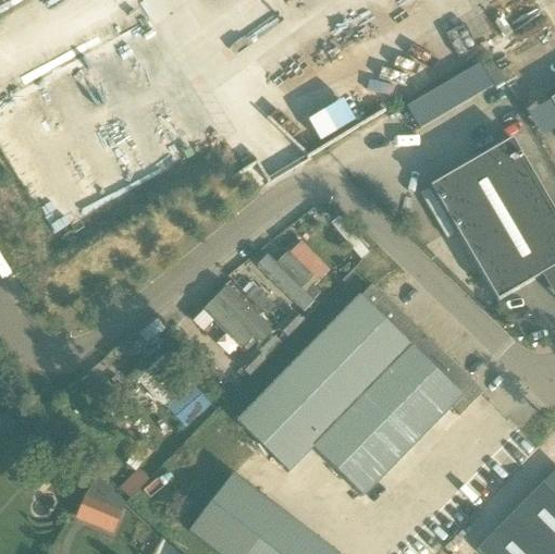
[(488,84),(501,81),(493,59),(481,63),(488,84)]
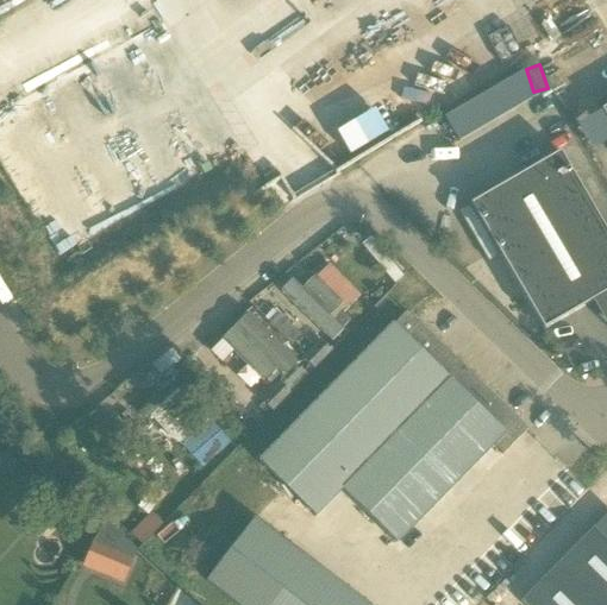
[(454,139),(536,93),(521,68),(439,114),(454,139)]
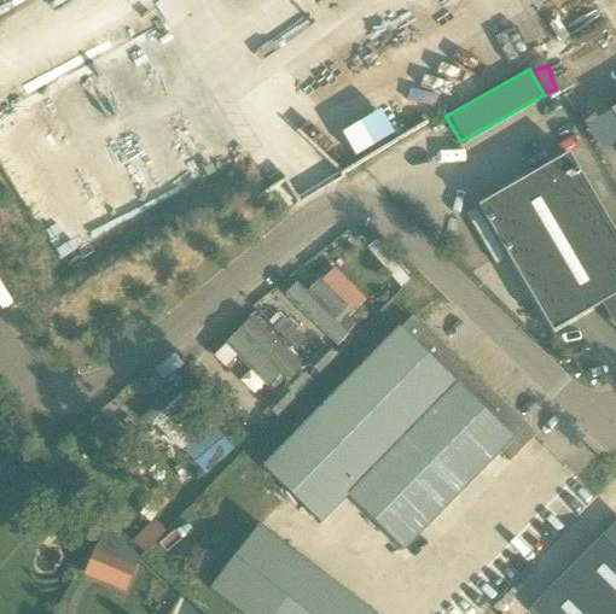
[(349,156),(389,135),(376,109),(335,130),(349,156)]
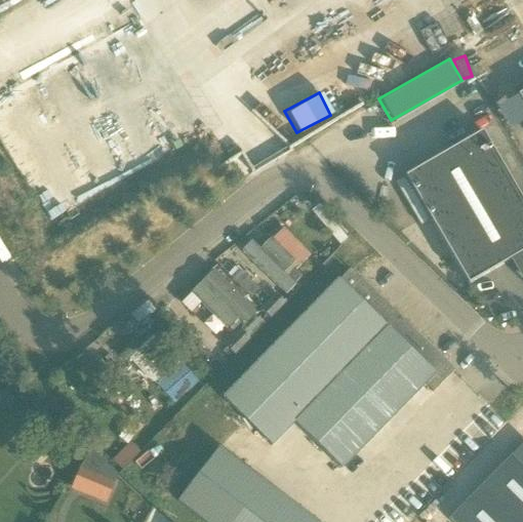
[(522,196),(484,129),(407,174),(470,282),(513,257),(522,274),(522,196)]
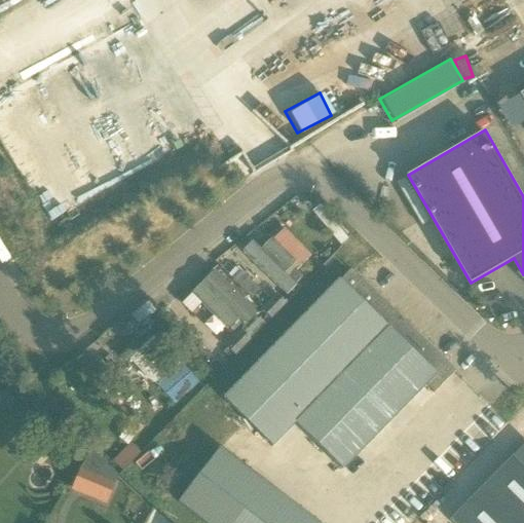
[(254,239),(244,250),(289,293),(299,283),(298,282),(304,274),(297,268),(291,274),(286,269),(295,258),(274,238),(264,249),(254,239)]
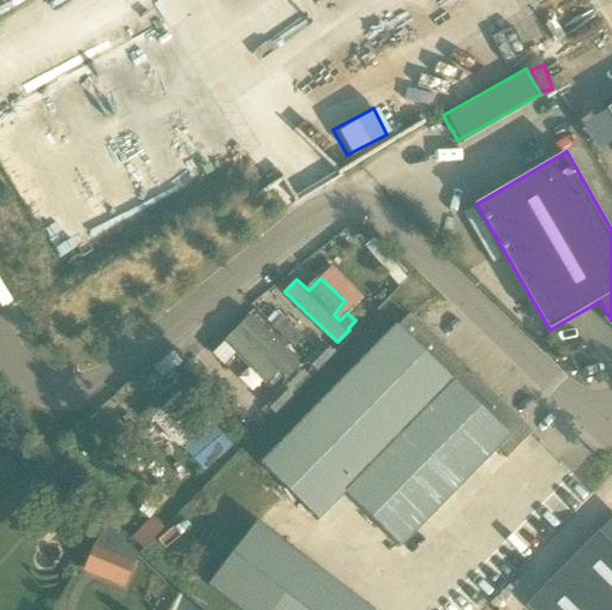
[(265,299),(256,308),(292,342),(301,332),(265,299)]
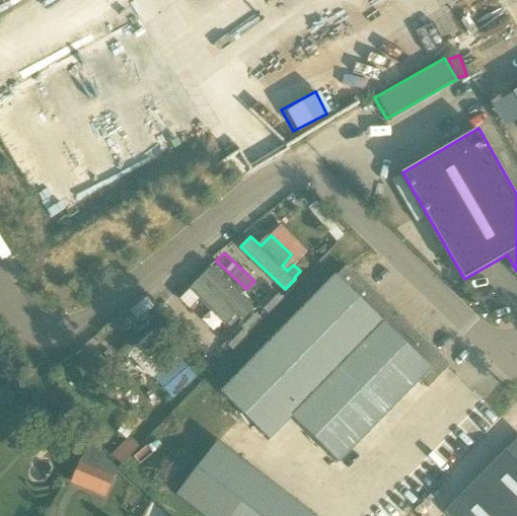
[(408,391),(417,399),(451,364),(349,264),(222,391),(270,439),(293,416),(339,461),(408,391)]
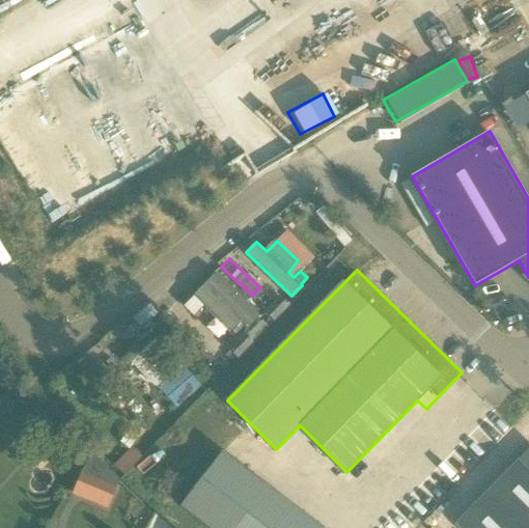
[(219,271),(187,304),(195,312),(203,304),(231,331),(243,320),(247,324),(259,312),(219,271)]
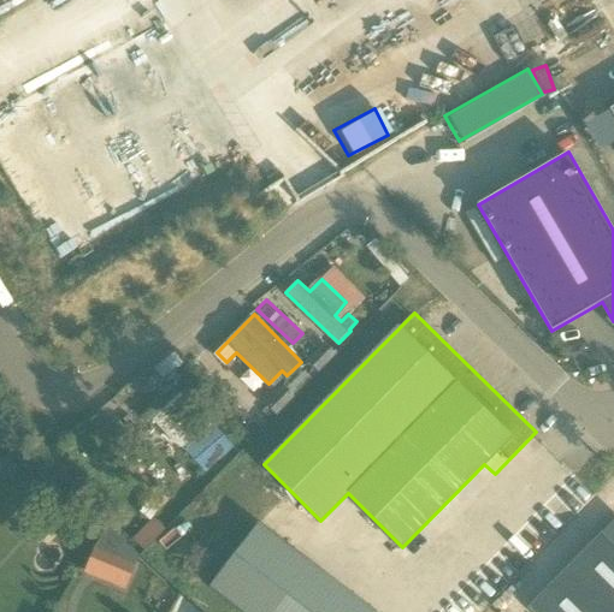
[(320,372),(338,352),(326,342),(308,360),(320,372)]
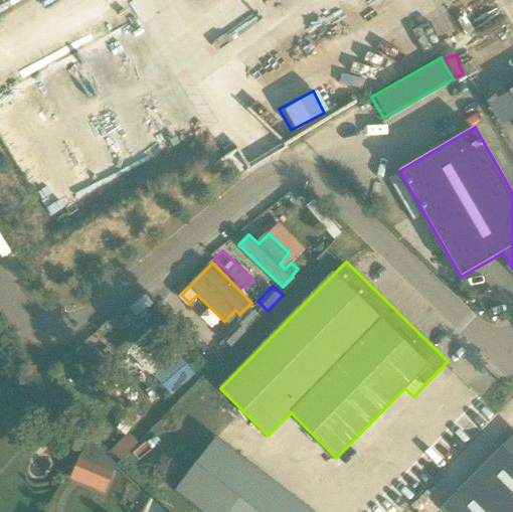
[(247,331),(238,321),(222,337),(232,346),(247,331)]
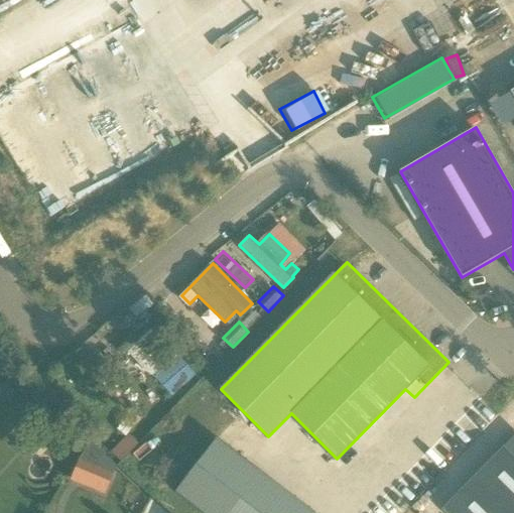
[(123,347),(167,397),(191,377),(148,326),(123,347)]
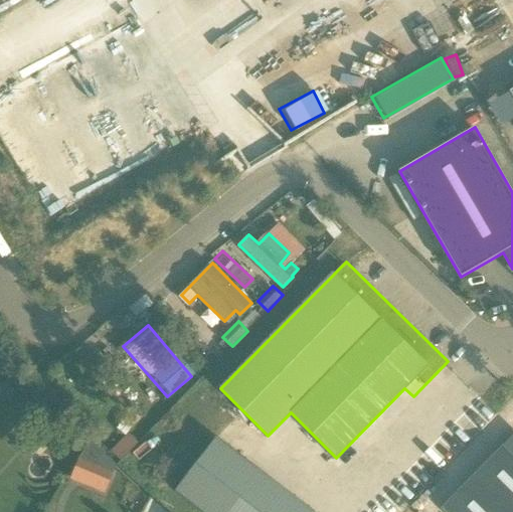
[(502,443),(441,505),(447,511),(512,511),(512,434),(503,444),(502,443)]
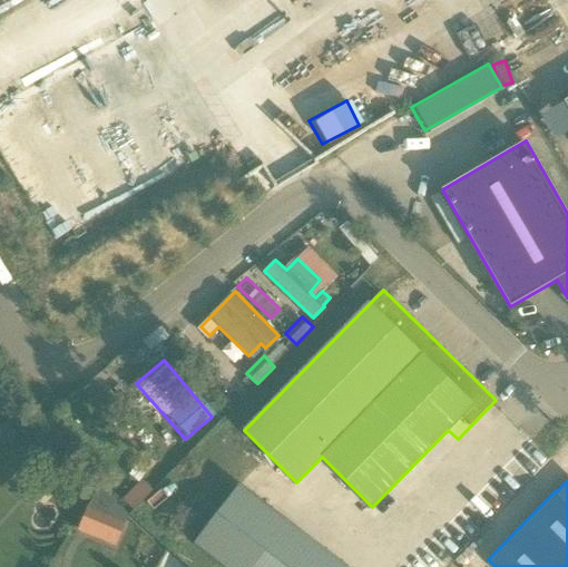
[(192,546),(218,566),(340,566),(236,488),(192,546)]
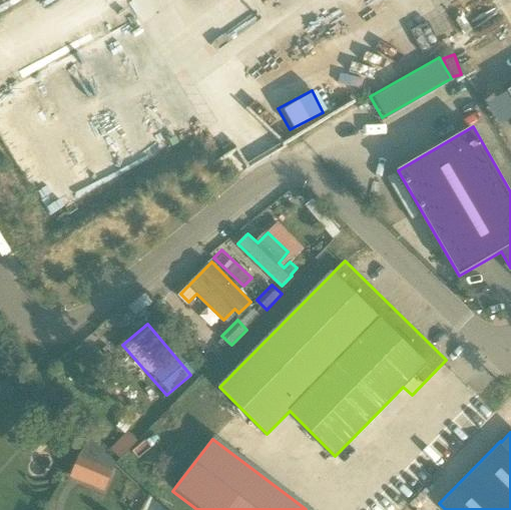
[(162,509),(164,508),(152,498),(147,507),(146,506),(144,509),(162,509)]
